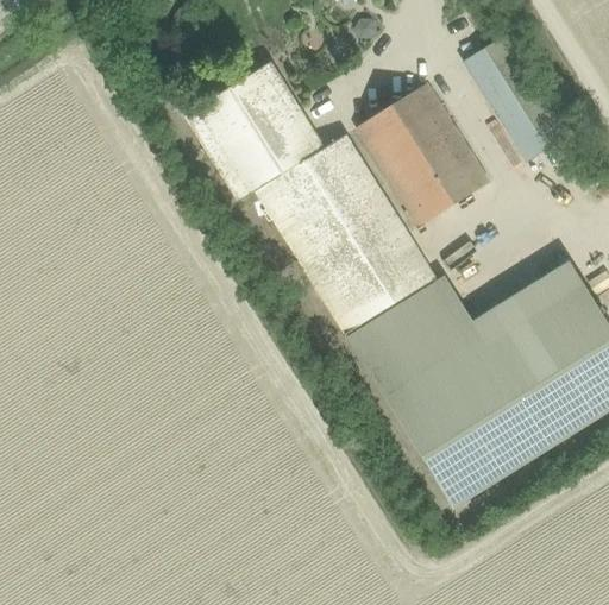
[(523,161),(562,136),(498,36),(460,61),(523,161)]
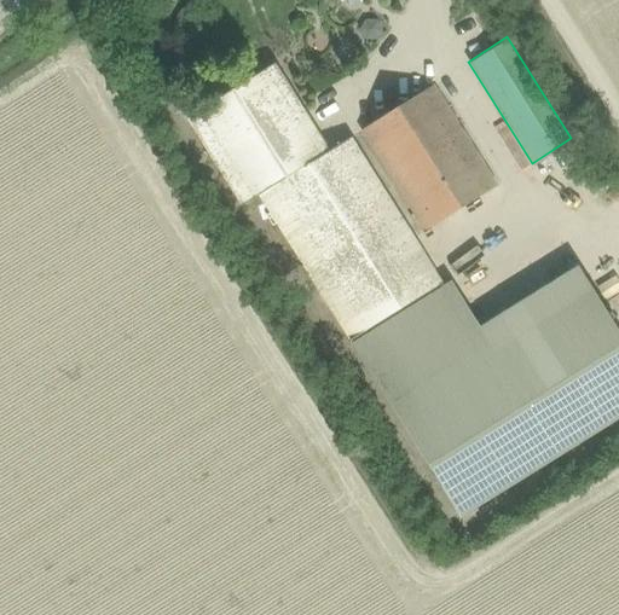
[(275,63),(185,119),(185,120),(189,117),(243,203),(239,204),(241,206),(258,195),(351,340),(441,282),(351,137),(329,150),(275,63)]
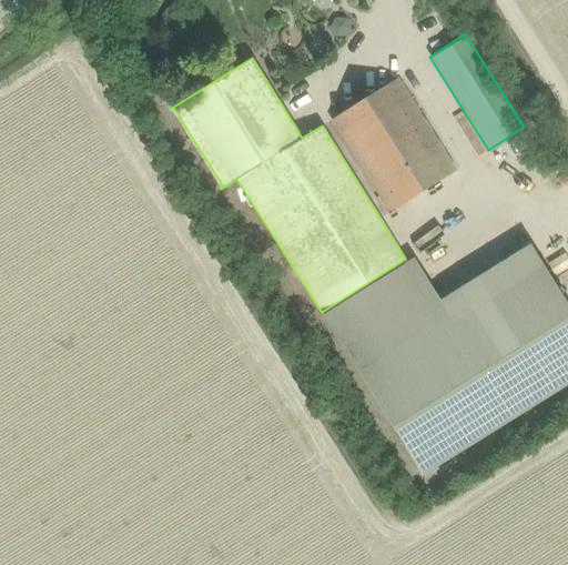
[(389,209),(455,168),(397,78),(332,119),(389,209)]
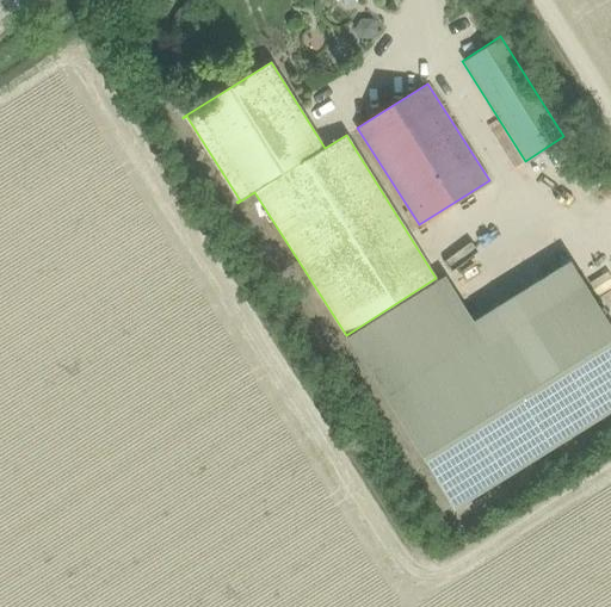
[(457,240),(473,222),(464,215),(449,233),(457,240)]
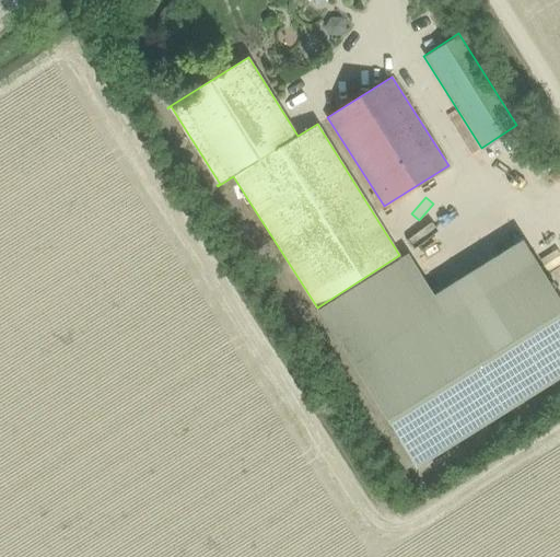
[(417,466),(559,375),(559,298),(523,238),(434,293),(408,252),(318,308),(417,466)]
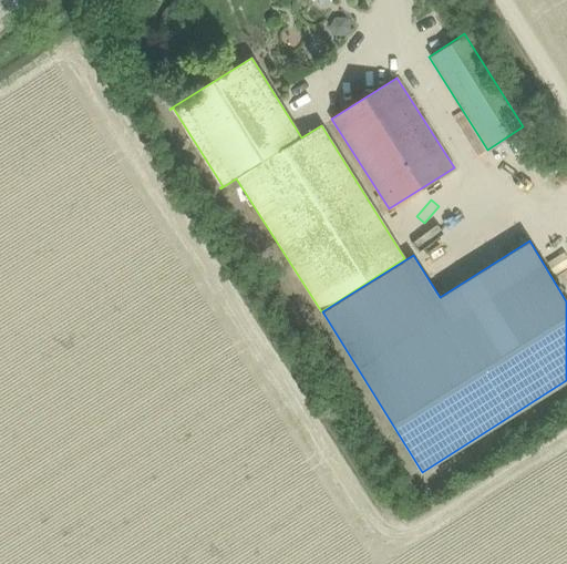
All buildings are outlined.
